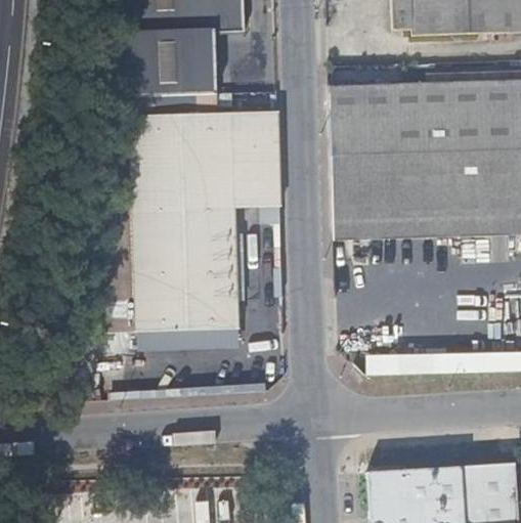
[(119,0),(114,97),(217,92),(216,39),(246,37),(245,0),(119,0)]
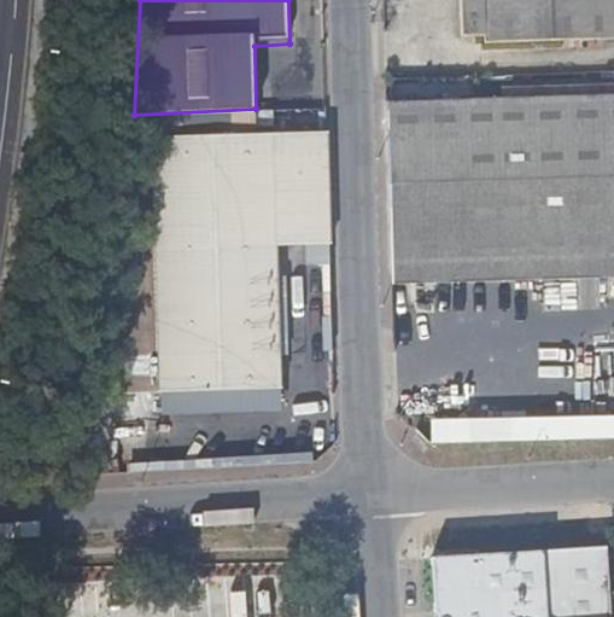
[(462,0),(463,34),(489,33),(489,40),(613,33),(613,0),(462,0)]
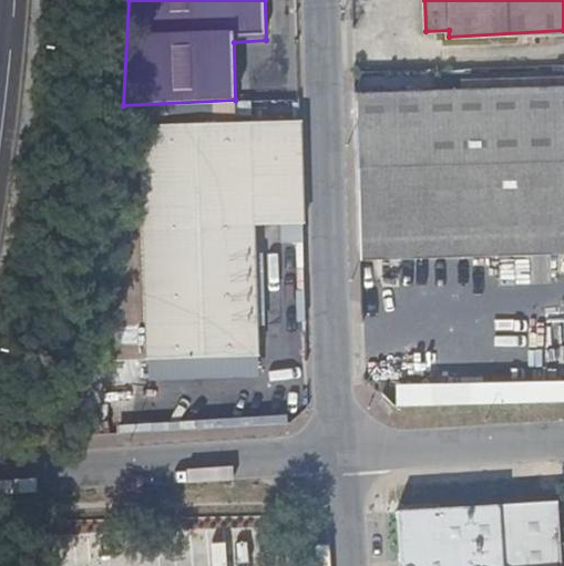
[(563,86),(358,93),(362,247),(541,240),(563,239),(563,86)]
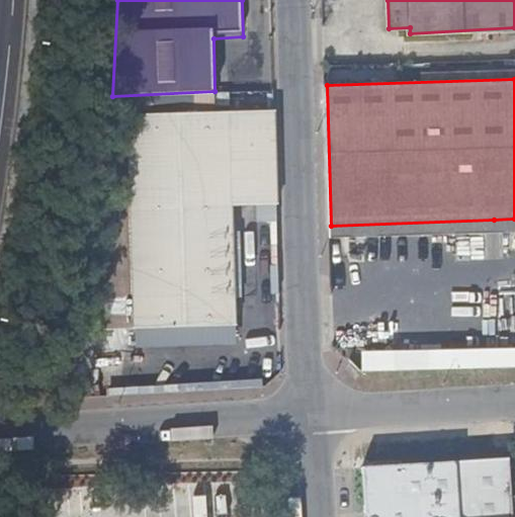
[(274,111),(129,115),(134,244),(137,327),(233,323),(230,205),(277,203),(274,111)]
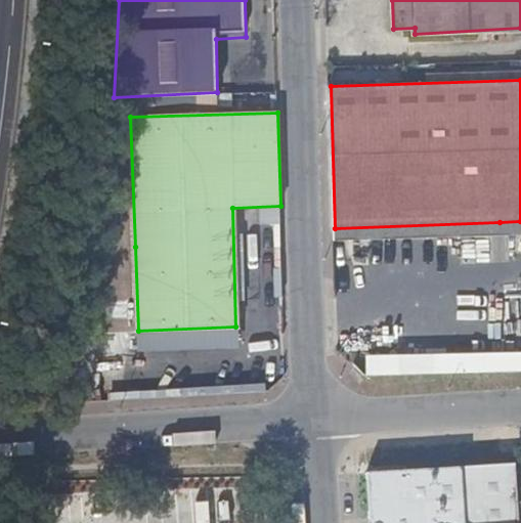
[(520,351),(372,353),(373,374),(520,371),(520,351)]
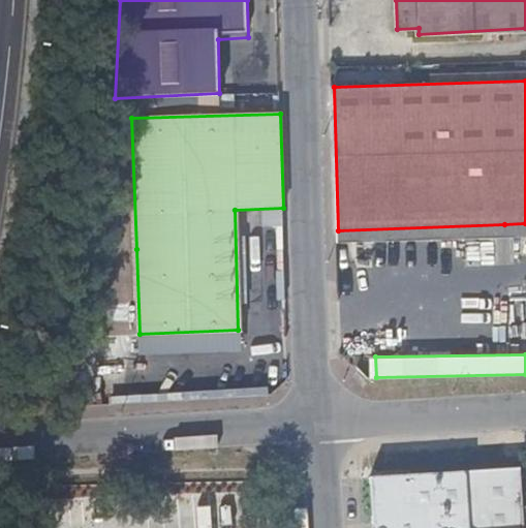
[(525,510),(523,510),(520,471),(370,479),(373,527),(376,527),(375,527),(525,527),(525,510)]
